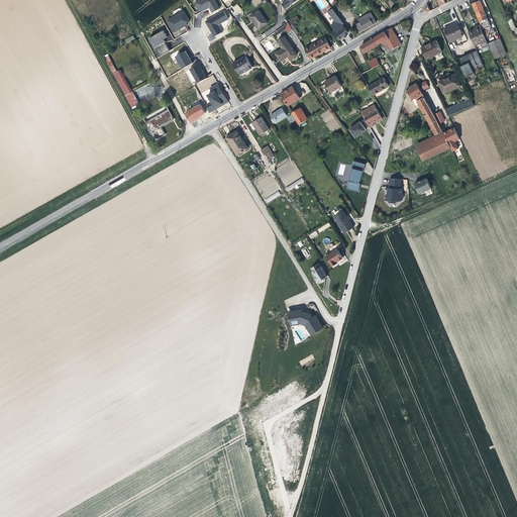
[(197,0),(194,2),(200,13),(209,8),(211,13),(219,8),(214,0),(197,0)]
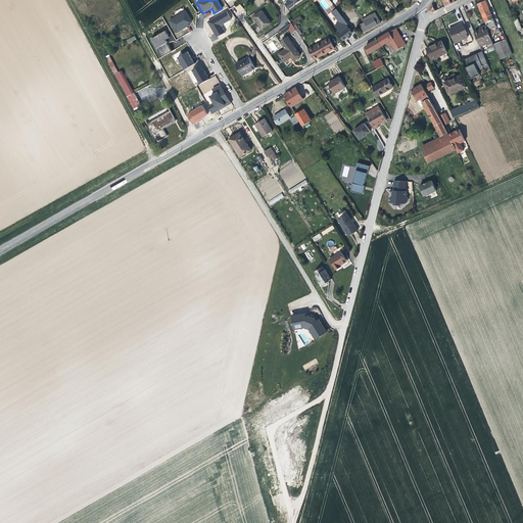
[(289,9),(302,0),(284,0),(285,0),(287,3),(285,4),(289,9)]
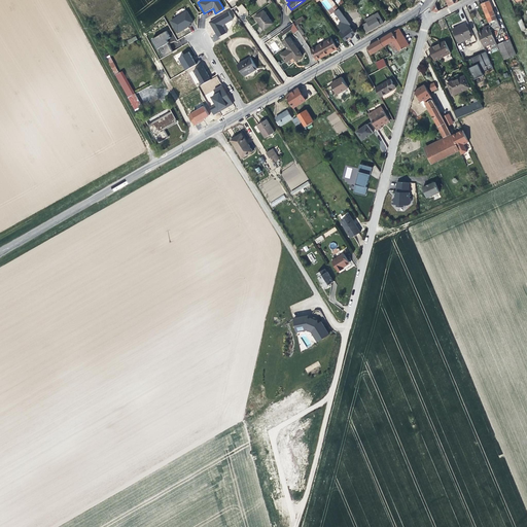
[(497,19),(490,1),(488,2),(483,4),(493,29),(497,28),(494,20),(497,19)]
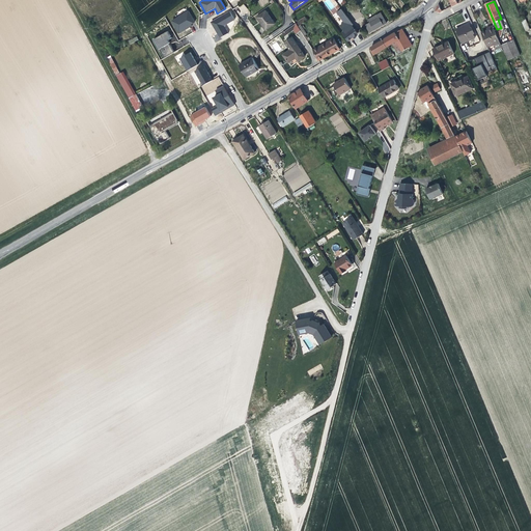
[(244,14),(248,10),(244,4),(239,8),(244,14)]
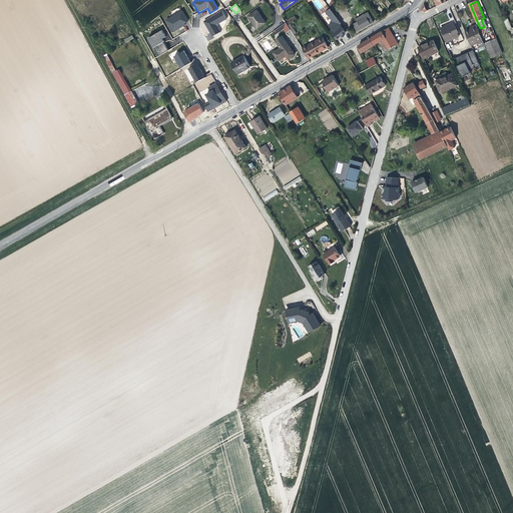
[(181,10),(164,19),(171,32),(177,29),(179,33),(186,29),(184,26),(188,23),(181,10)]
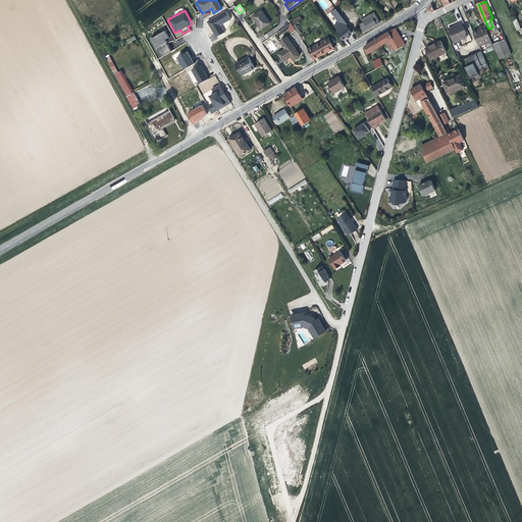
[(206,21),(215,37),(226,31),(222,23),(230,19),(226,10),(206,21)]
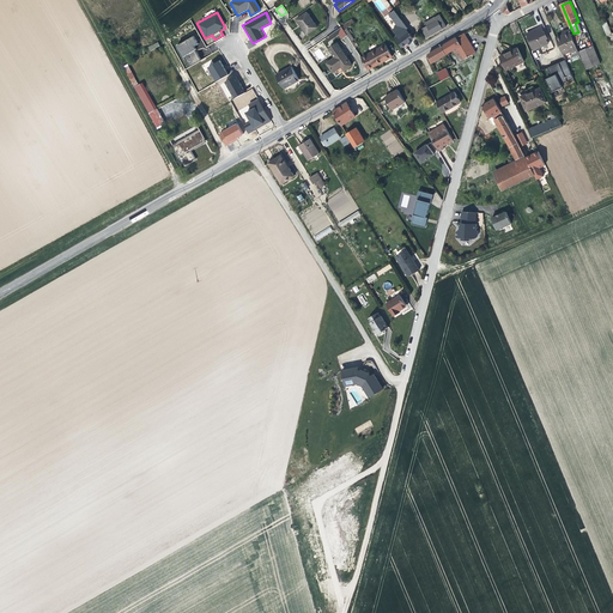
[(413,40),(406,31),(408,29),(395,12),(389,16),(399,26),(394,30),(399,36),(396,38),(404,48),(407,44),(413,40)]
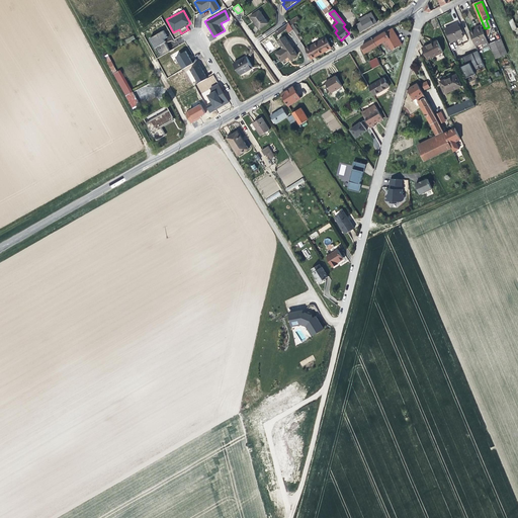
[(268,23),(260,11),(251,17),(256,24),(260,29),(268,23)]
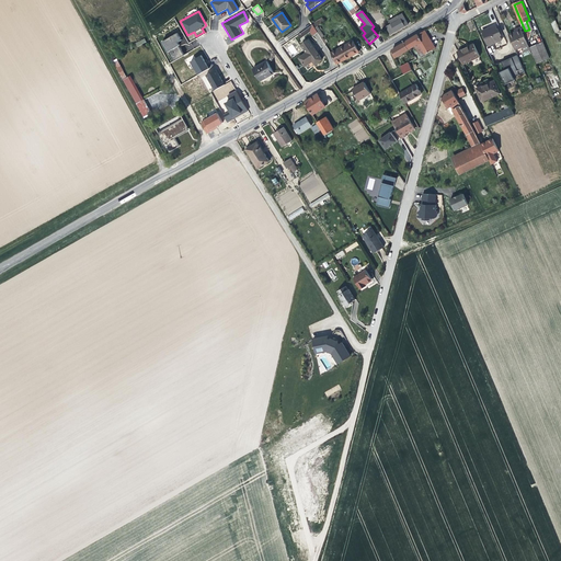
[(401,15),(397,18),(399,21),(385,29),(389,36),(403,29),(407,26),(401,15)]
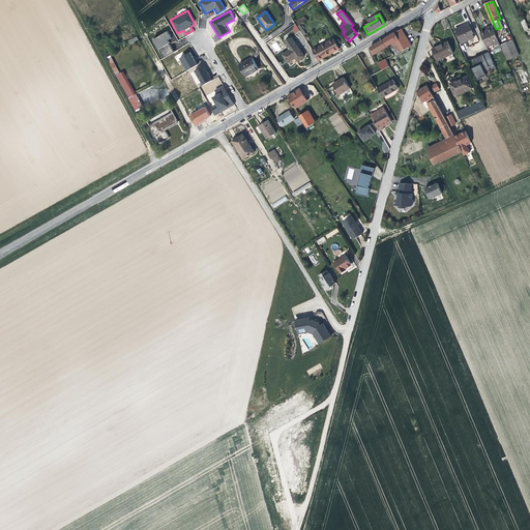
[(361,24),(363,27),(377,20),(375,17),(361,24)]
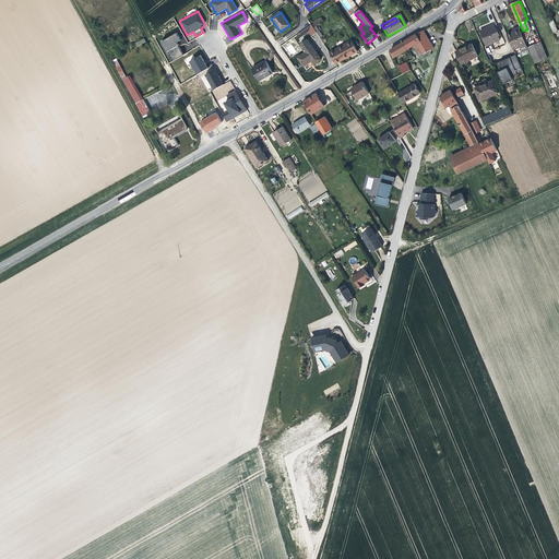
[(317,34),(320,38),(322,43),(323,45),(326,43),(317,27),(324,23),(321,20),(312,25),(317,34)]
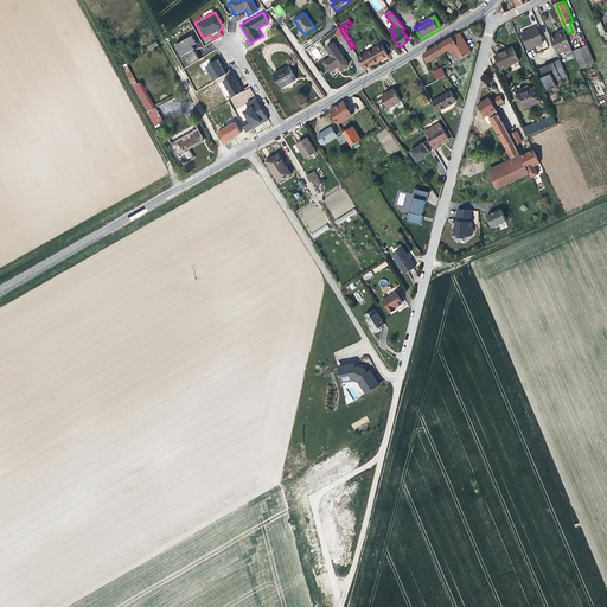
[(529,29),(524,32),(531,48),(545,42),(538,25),(529,29)]
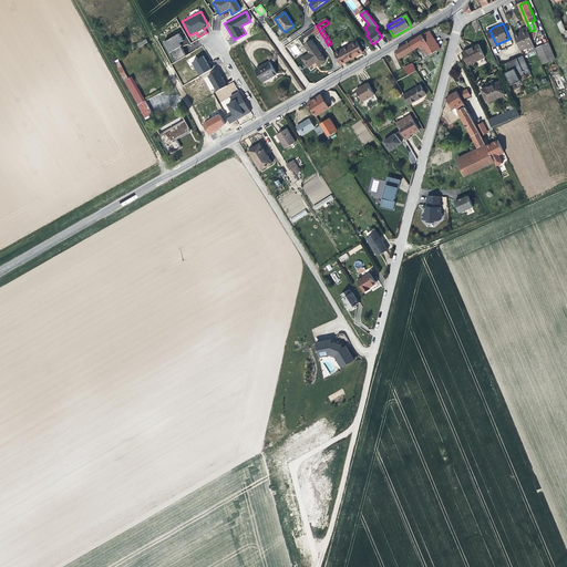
[(313,32),(318,37),(321,34),(317,26),(307,32),(309,35),(313,32)]
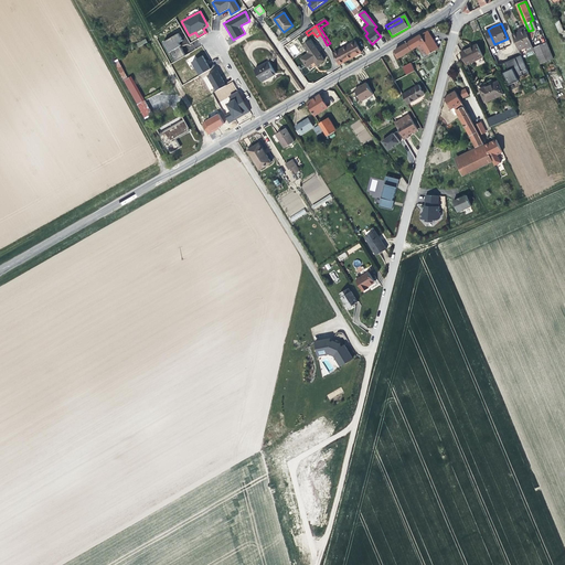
[(434,40),(428,31),(422,35),(408,44),(412,50),(418,46),(423,54),(427,52),(428,55),(432,53),(439,49),(434,40)]
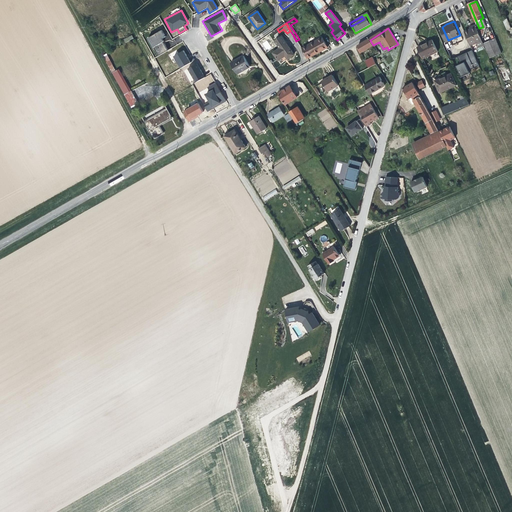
[(473,31),(472,29),(465,31),(470,41),(471,45),(483,41),(481,36),(478,29),(473,31)]
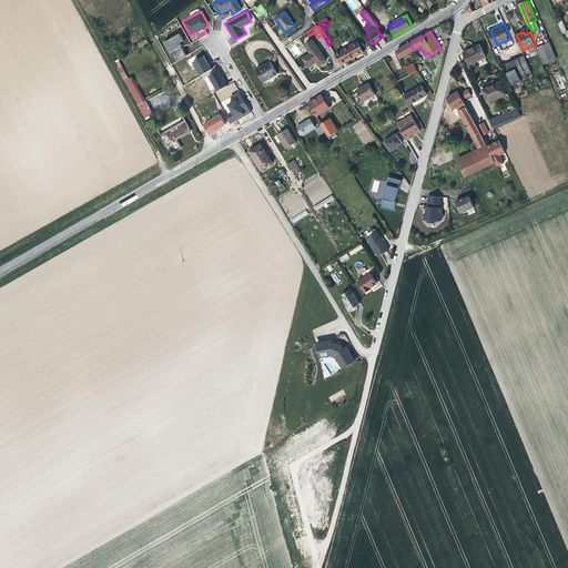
[(175,61),(186,56),(180,43),(183,41),(180,33),(163,42),(169,54),(171,53),(175,61)]
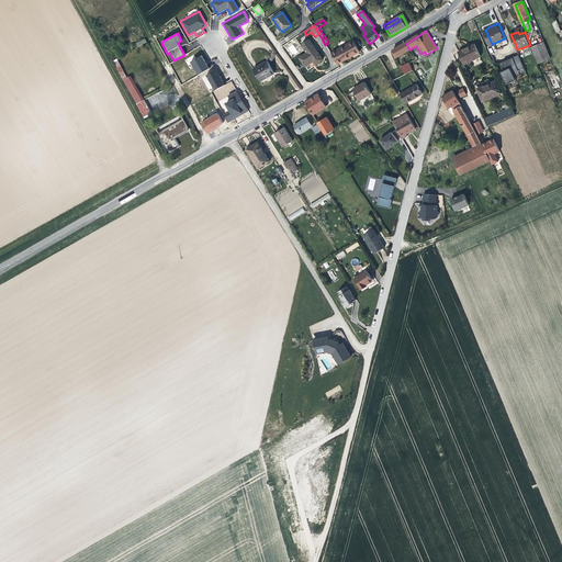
[(551,58),(542,35),(537,37),(539,45),(532,47),(539,64),(551,58)]
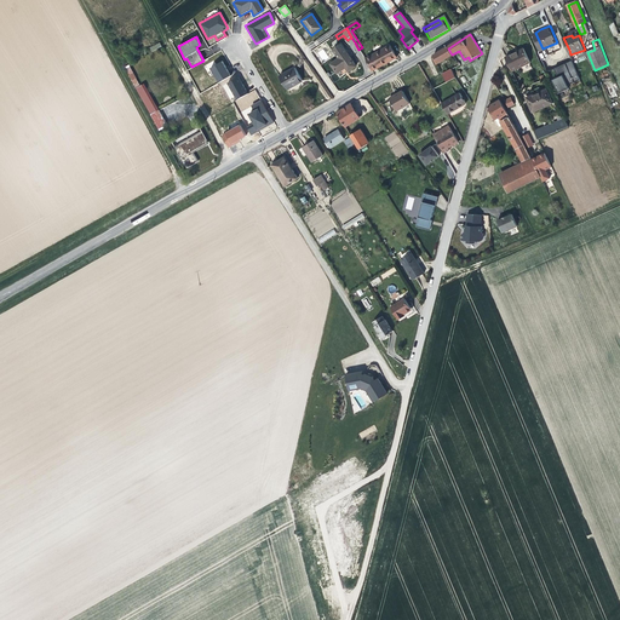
[(342,46),(333,52),(339,59),(346,55),(342,46)]
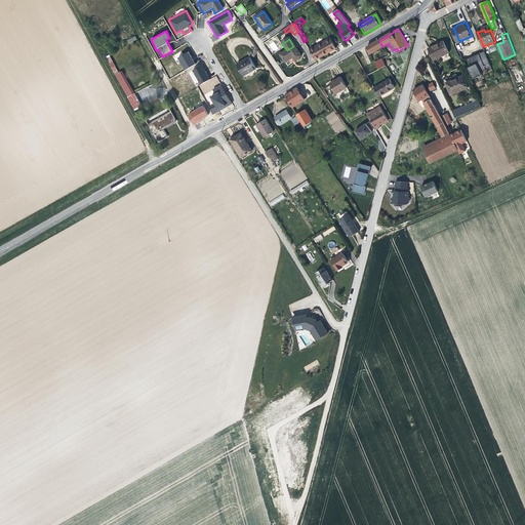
[(337,49),(332,39),(310,50),(316,61),(332,52),(337,49)]
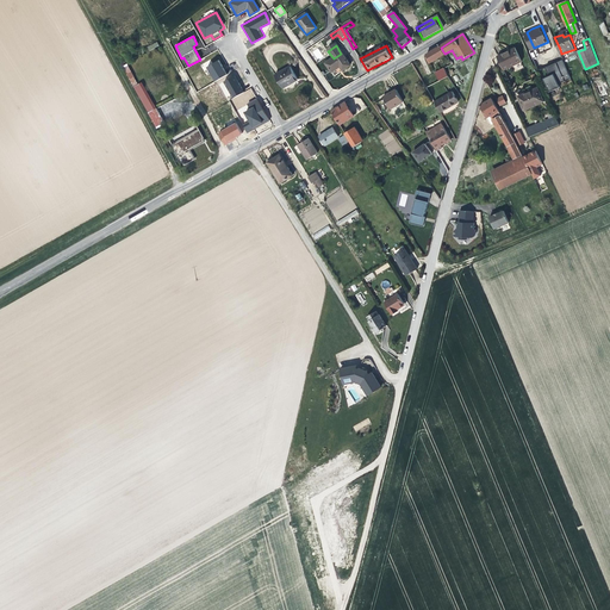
[(428,64),(444,54),(441,48),(428,55),(429,57),(430,60),(427,62),(428,64)]
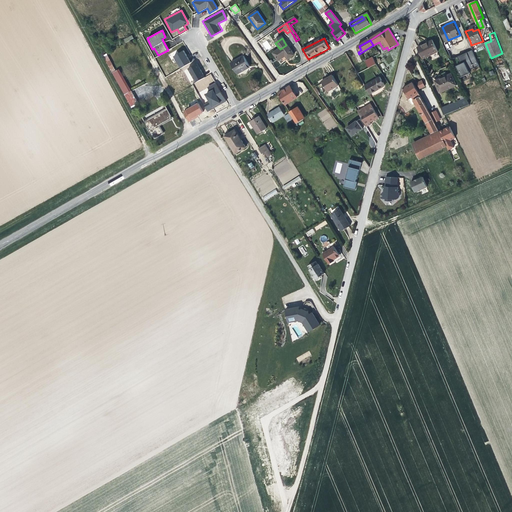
[(438,51),(433,41),(427,43),(418,48),(423,58),(438,51)]
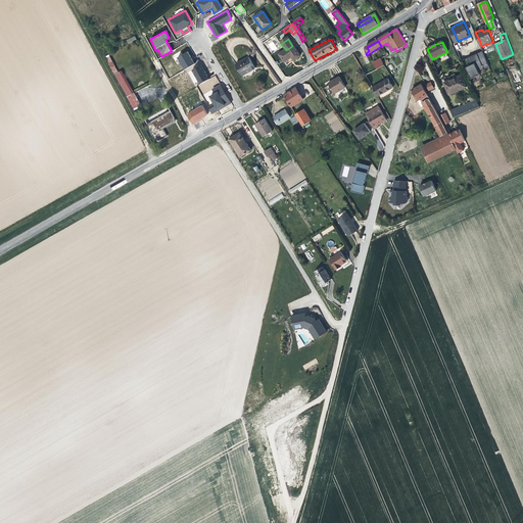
[(293,61),(300,57),(292,46),(286,50),(279,55),(284,62),(289,59),(291,58),(293,61)]
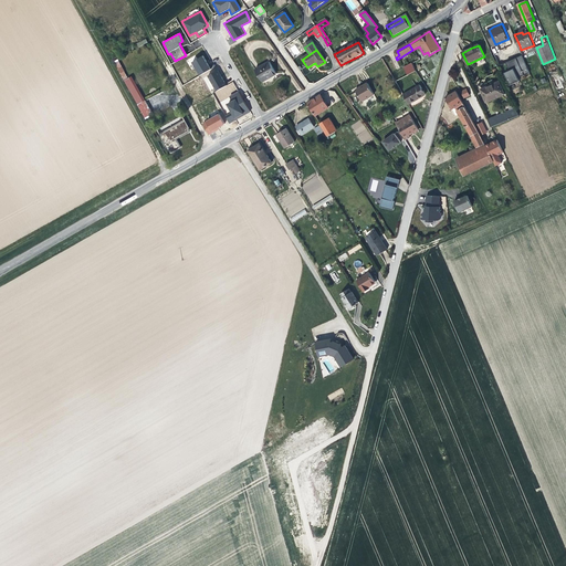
[(194,67),(198,76),(210,70),(203,55),(198,58),(196,54),(186,60),(190,69),(194,67)]
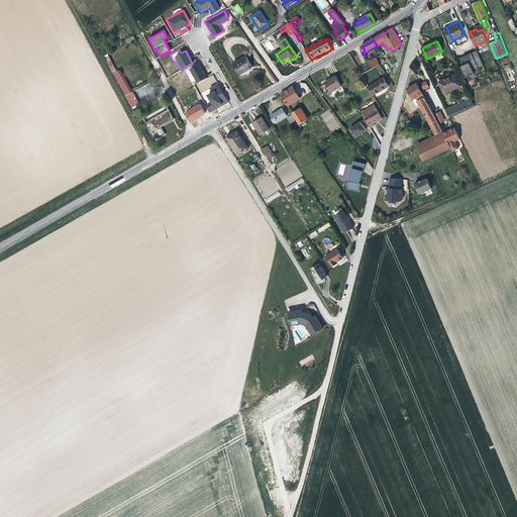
[(473,53),(458,59),(467,77),(475,74),(474,71),(485,67),(479,53),(474,55),(473,53)]
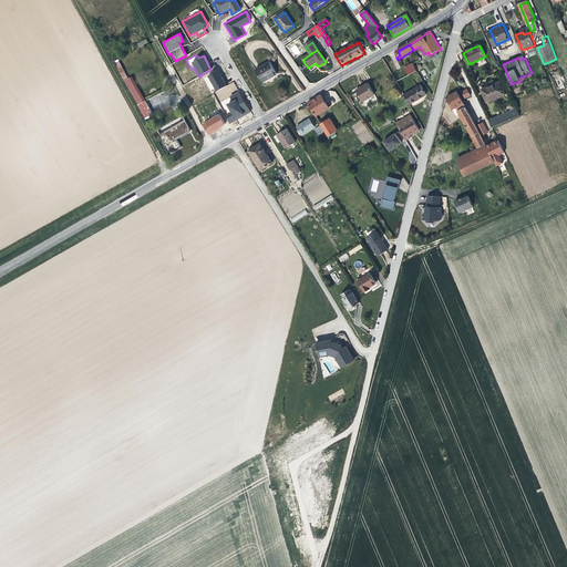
[(277,74),(269,62),(255,70),(263,83),(269,79),(277,74)]
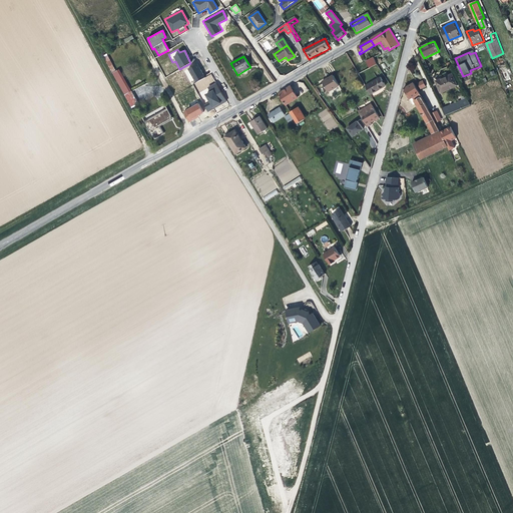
[(365,60),(369,68),(377,64),(373,57),(365,60)]
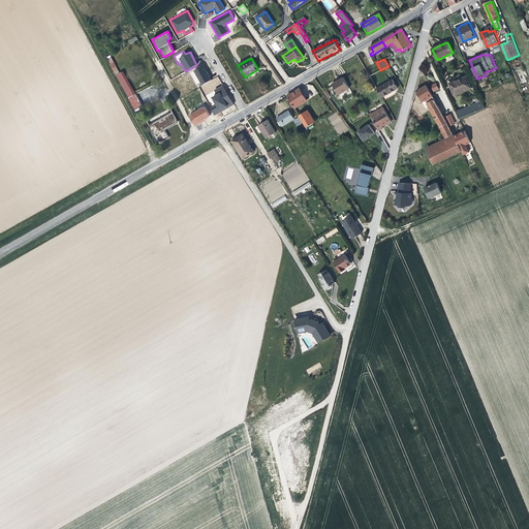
[(204,65),(190,72),(197,87),(211,80),(204,65)]
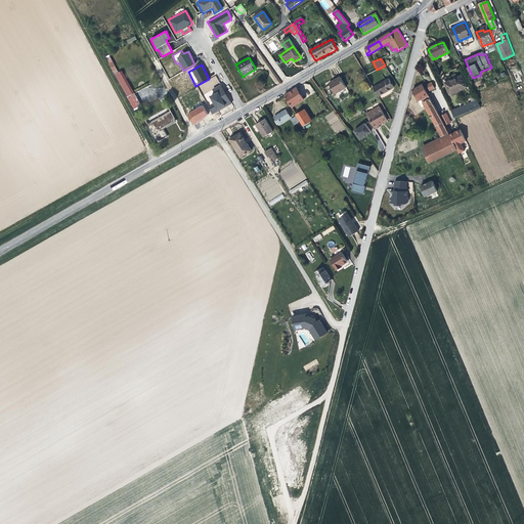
[(115,78),(127,100),(132,98),(119,76),(115,78)]
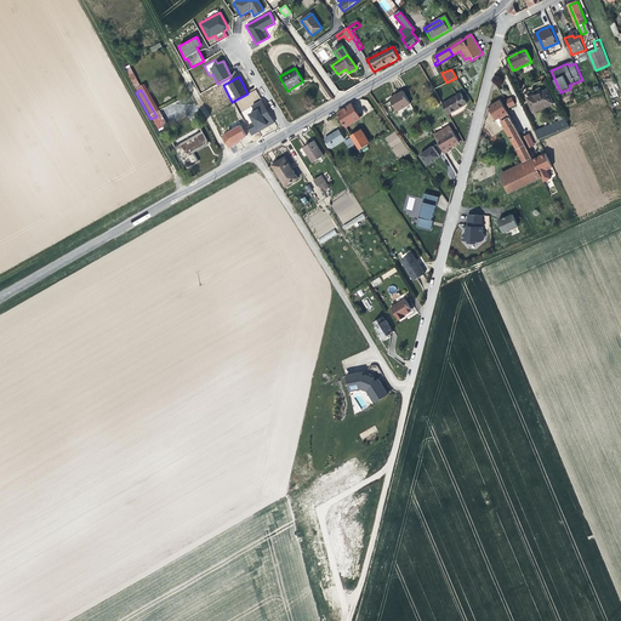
[(534,112),(554,103),(548,90),(533,96),(528,97),(534,112)]
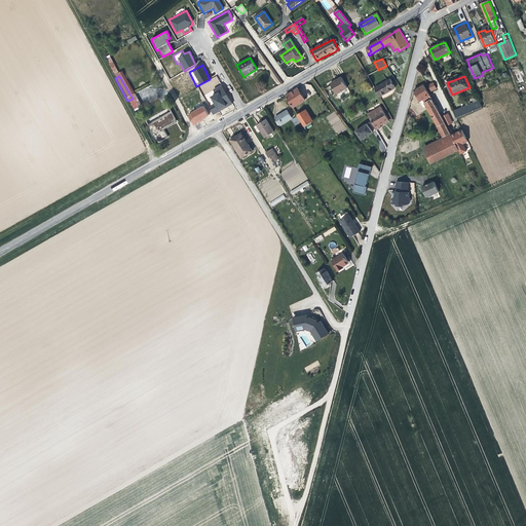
[(339,95),(349,87),(343,77),(337,81),(333,84),(339,95)]
